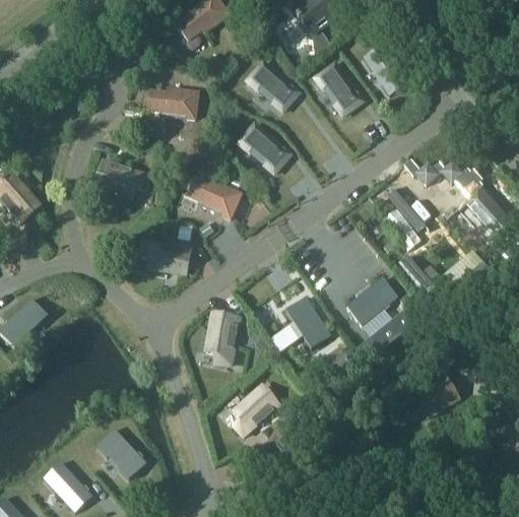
[(208,0),(190,14),(192,17),(179,28),(190,43),(200,35),(203,38),(231,16),(217,0),(208,0)]
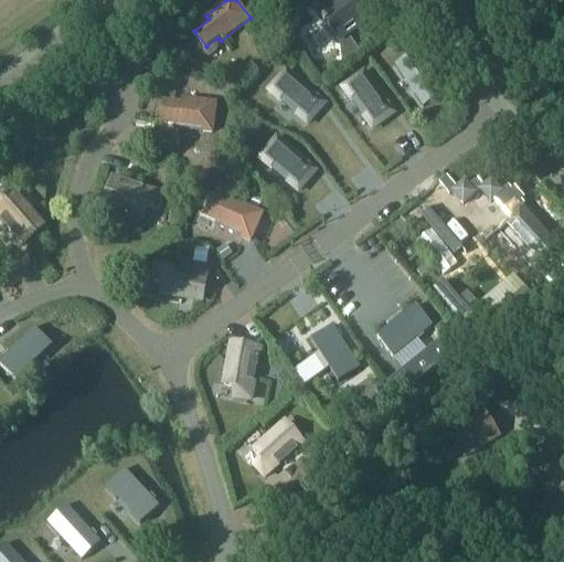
[(331,0),(317,10),(337,39),(389,2),(386,0),(331,0)]
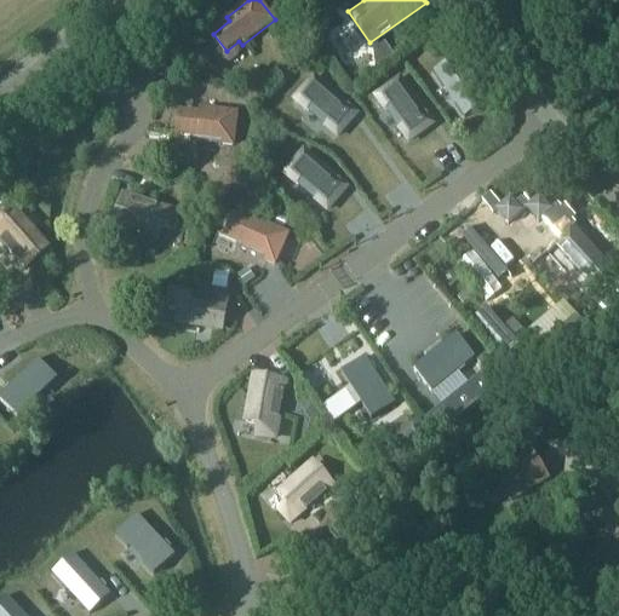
[(457,53),(433,69),(442,84),(445,81),(457,99),(454,101),(463,115),(487,98),(457,53)]
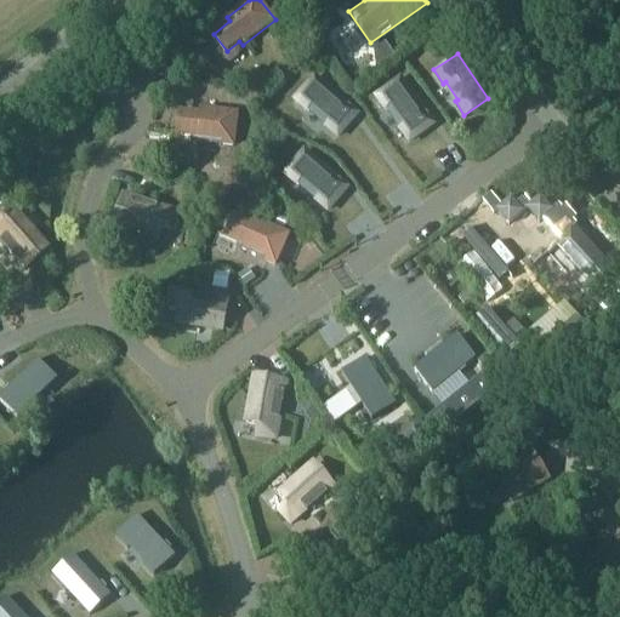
[(356,114),(314,78),(295,100),(308,110),(310,108),(326,123),(324,125),(337,136),(356,114)]
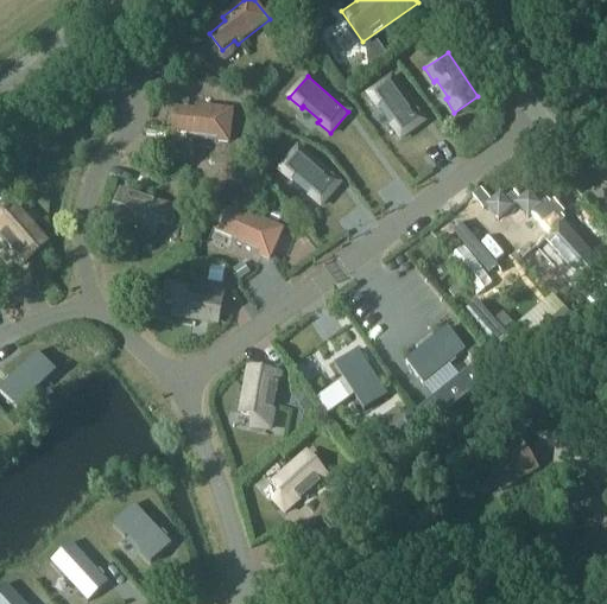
[(425,121),(394,77),(371,93),(380,107),(383,105),(394,122),(392,124),(402,137),(425,121)]
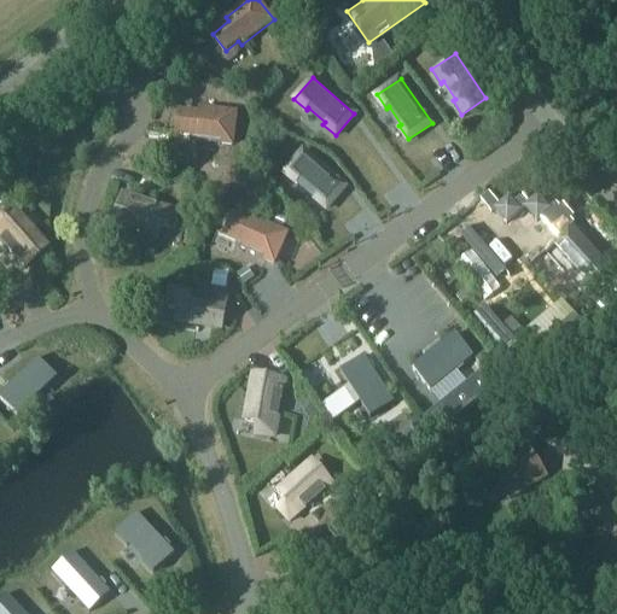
[(172,135),(187,138),(187,142),(228,147),(232,116),(196,112),(195,117),(174,115),(172,135)]
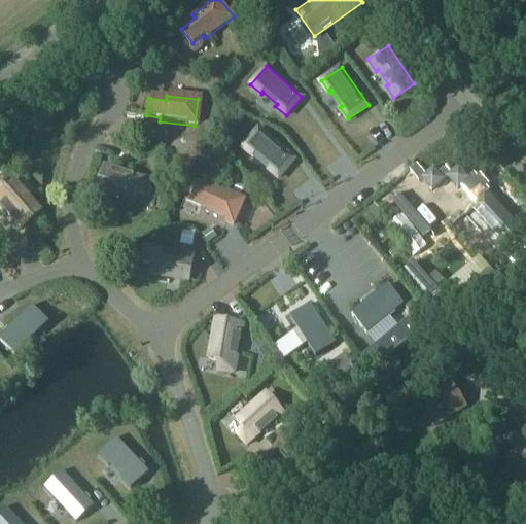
[(294,160),(258,129),(243,147),(253,156),(255,154),(269,167),(268,169),(278,178),(294,160)]
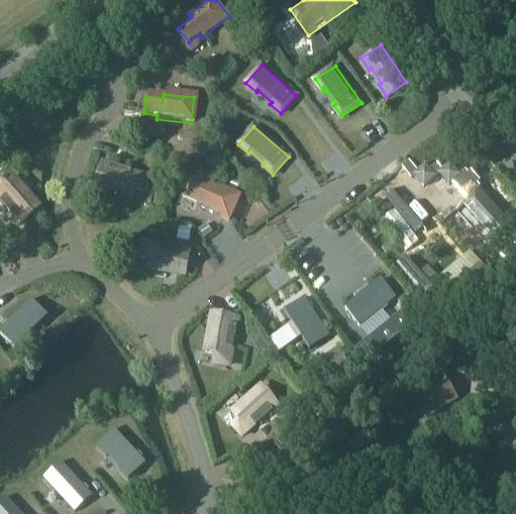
[(413,160),(406,166),(412,173),(415,171),(424,182),(438,170),(448,182),(454,177),(468,194),(462,198),(493,235),(508,223),(463,169),(460,172),(450,160),(443,165),(438,159),(431,165),(427,160),(418,166),(413,160)]
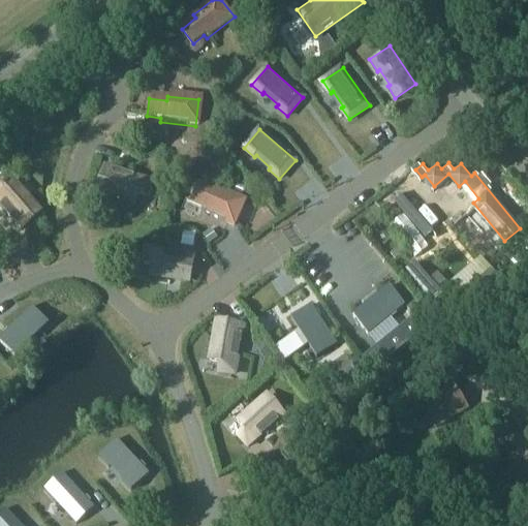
[(153,177),(104,163),(96,186),(135,199),(137,189),(148,192),(153,177)]
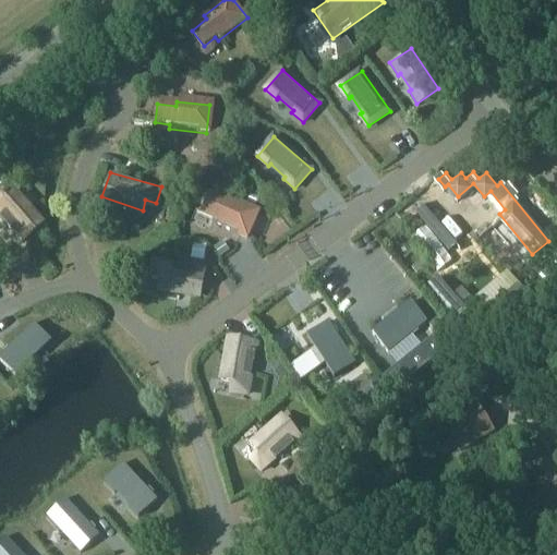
[(40,224),(25,206),(27,205),(14,190),(5,197),(0,191),(0,216),(22,241),(40,224)]
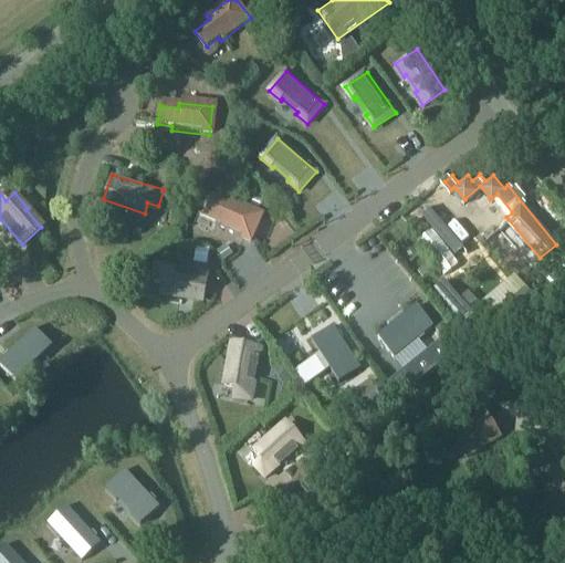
[(213,223),(249,239),(261,212),(230,199),(228,204),(211,196),(202,214),(216,219),(213,223)]
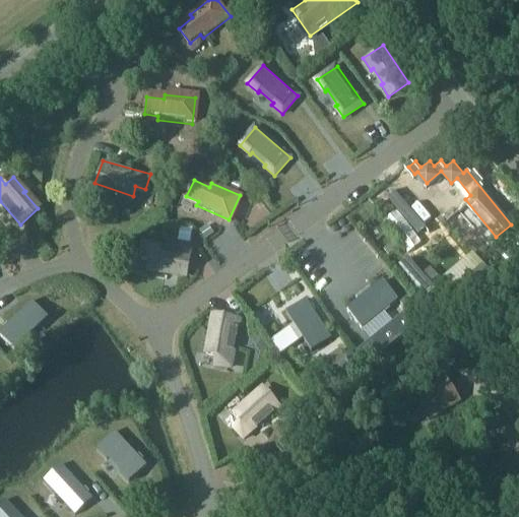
[(206,222),(198,229),(204,238),(212,232),(206,222)]
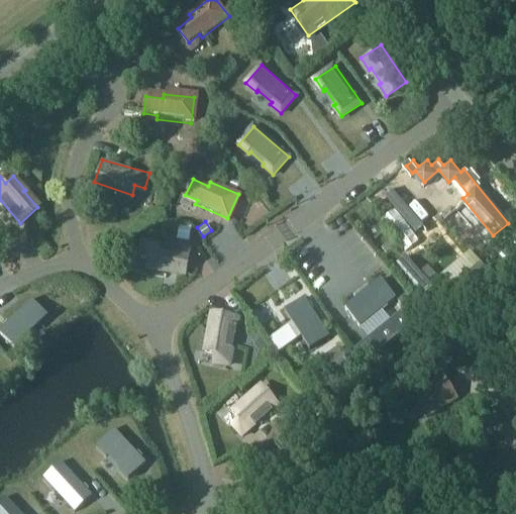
[(190,225),(179,223),(176,237),(187,239),(190,225)]
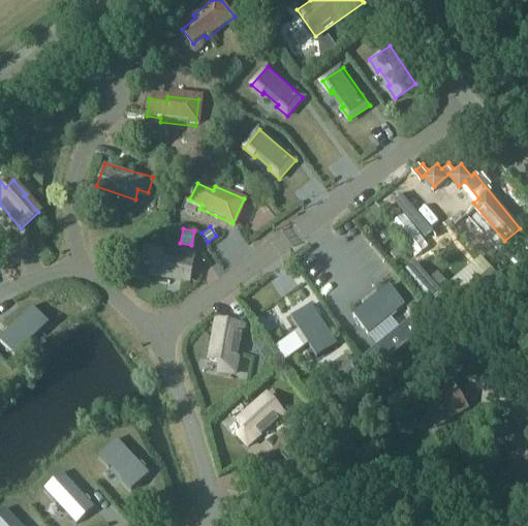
[(395,258),(404,251),(398,244),(389,251),(395,258)]
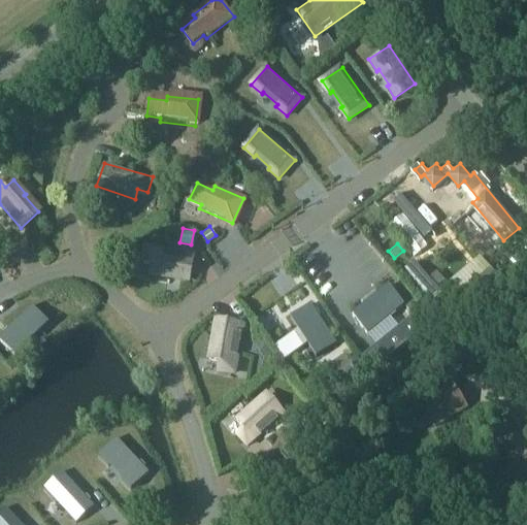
[(150,262),(149,272),(166,275),(167,273),(189,277),(193,254),(144,244),(141,261),(150,262)]
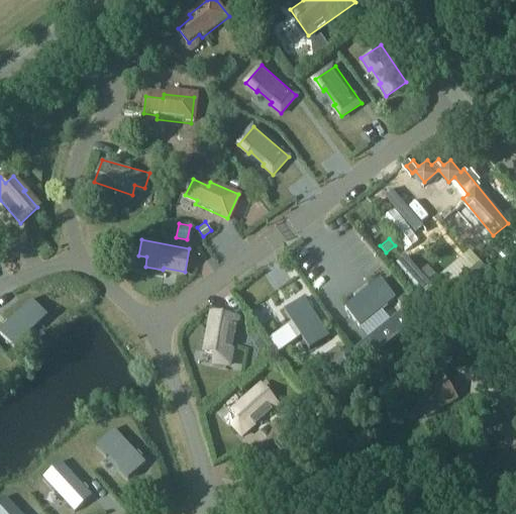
[(407,254),(397,263),(425,295),(434,286),(407,254)]
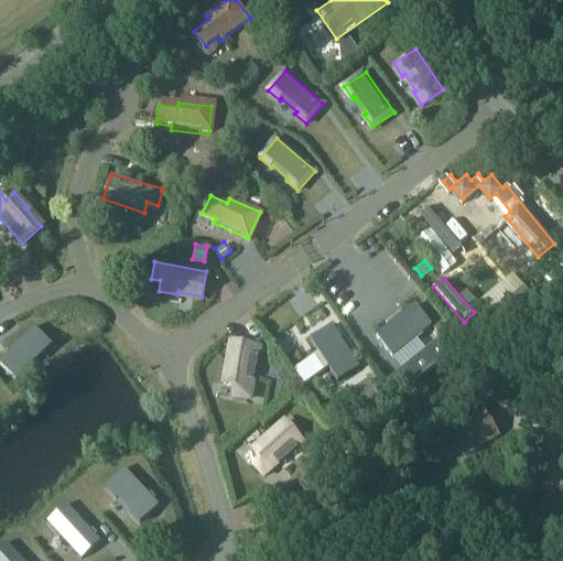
[(523,284),(475,325),(486,338),(533,298),(523,284)]
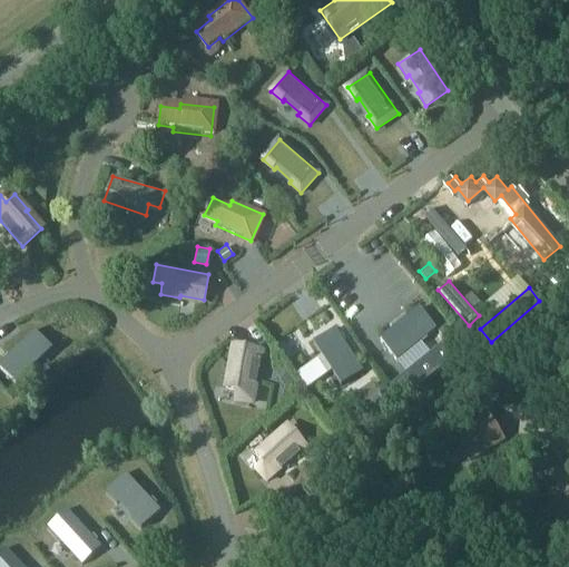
[(419,305),(379,338),(395,359),(435,326),(419,305)]
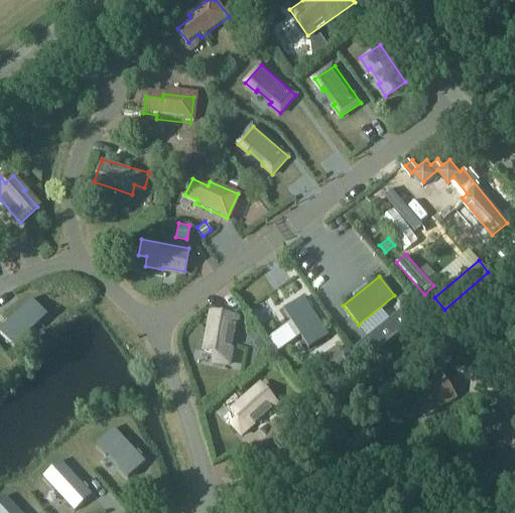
[(282,308),(307,347),(329,334),(302,295),(282,308)]
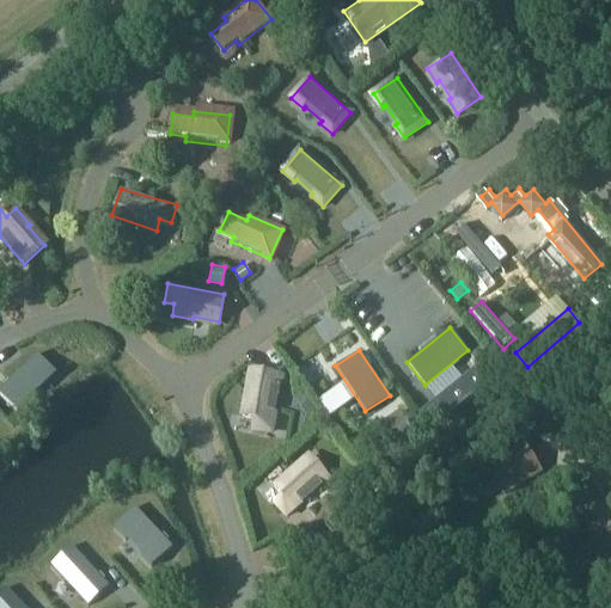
[(56,373),(37,351),(0,385),(0,392),(16,410),(28,398),(26,397),(42,382),(43,384),(56,373)]
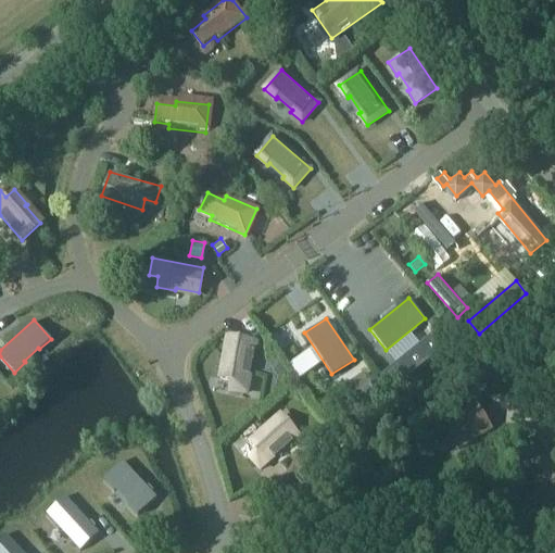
[(391,388),(450,340),(438,326),(379,374),(391,388)]
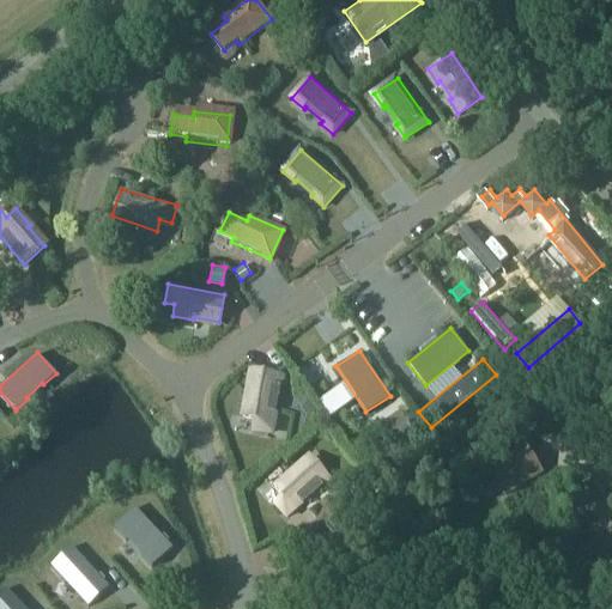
[(246,393),(242,414),(254,416),(252,426),(271,430),(282,375),(254,369),(249,394),(246,393)]
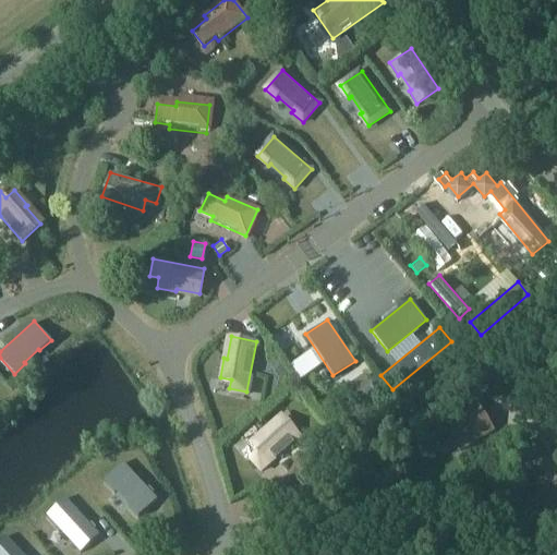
[(278,358),(268,363),(278,377),(287,372),(278,358)]
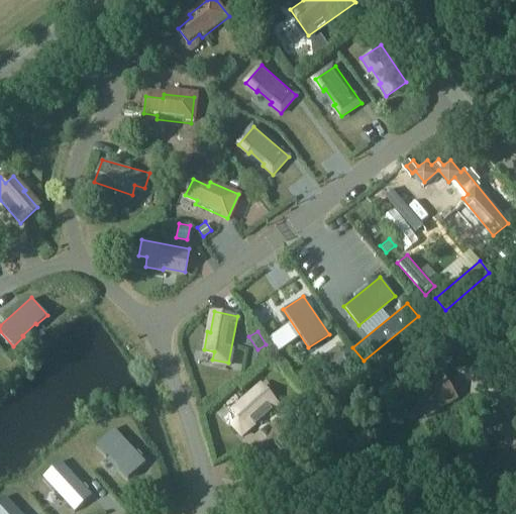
[(353,368),(358,364),(347,346),(341,350),(353,368)]
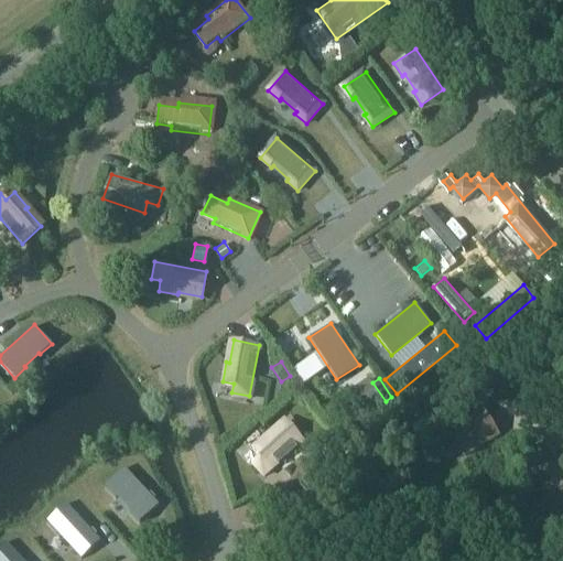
[(467,456),(501,434),(483,406),(448,427),(467,456)]
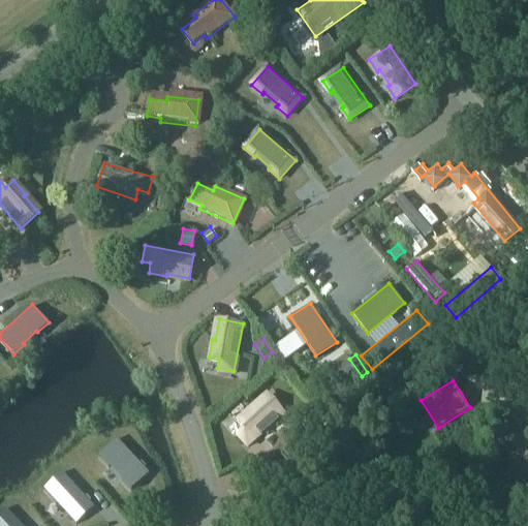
[(252,408),(250,406),(237,419),(243,427),(237,432),(247,444),(284,412),(269,394),(252,408)]
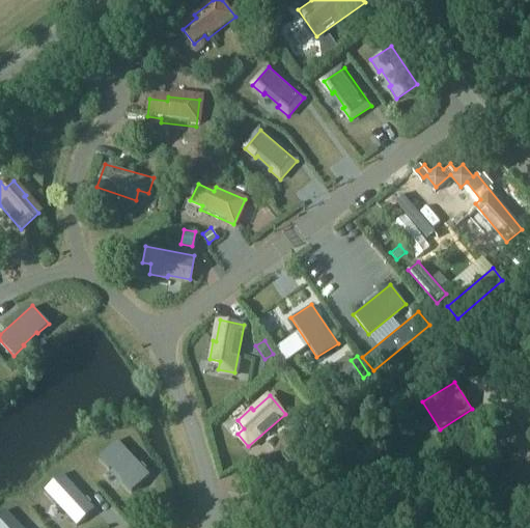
[(148,473),(117,440),(99,456),(109,467),(111,465),(123,478),(121,480),(130,490),(148,473)]
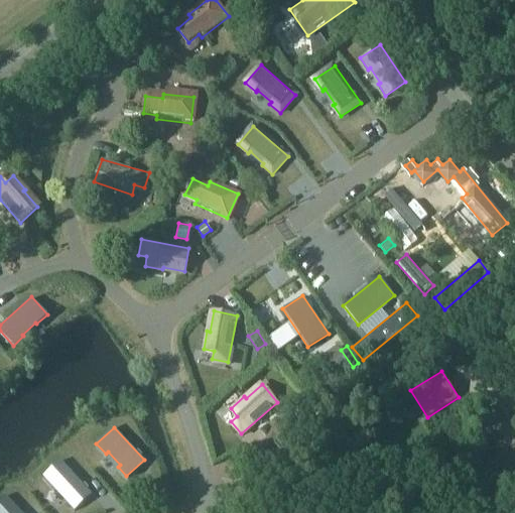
[(284,430),(275,438),(280,443),(289,436),(284,430)]
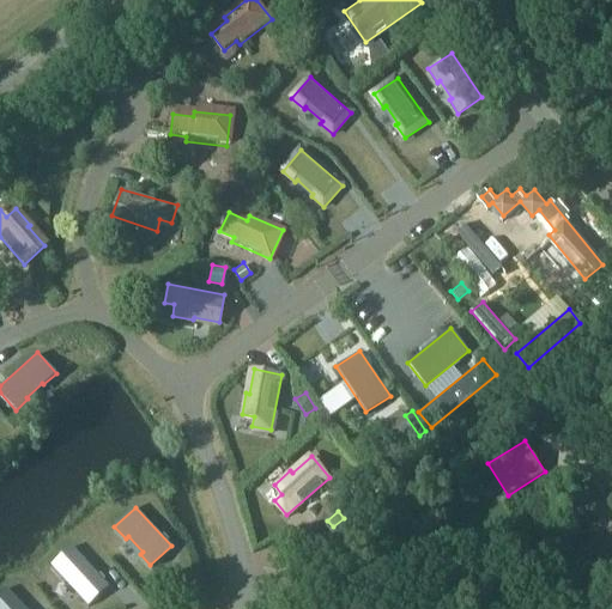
[(108,584),(72,546),(50,565),(62,577),(65,576),(79,591),(77,592),(88,604),(108,584)]
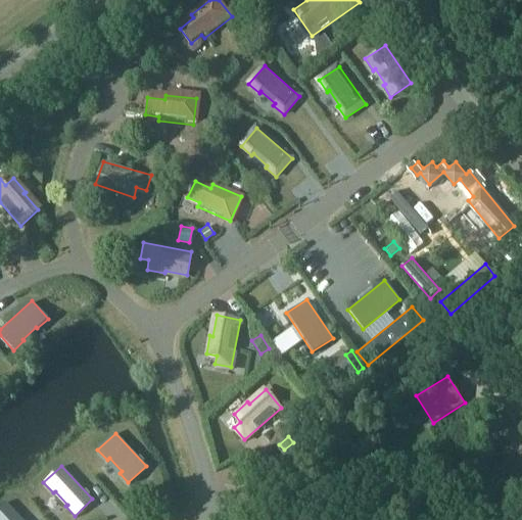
[(22,519),(5,501),(0,505),(0,519),(22,519)]
